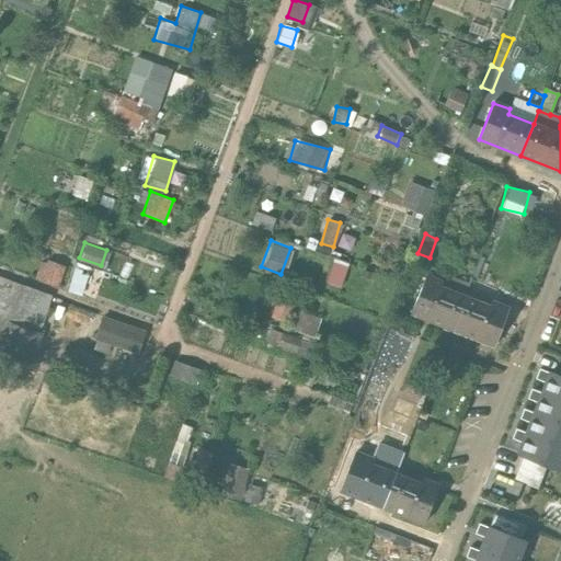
[(44,256),(34,275),(56,286),(65,266),(44,256)]
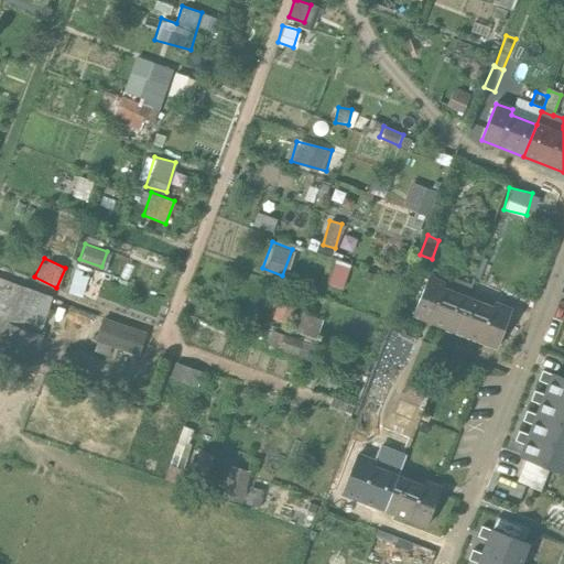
[(326,282),(339,286),(347,266),(334,260),(326,282)]
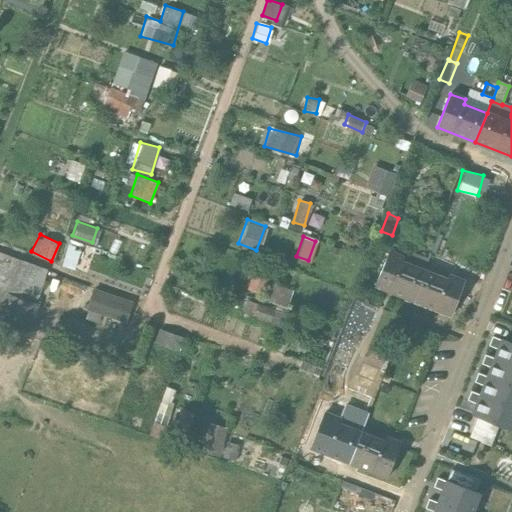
[(404,257),(389,251),(375,285),(413,300),(425,271),(424,271),(428,260),(406,252),(404,257)]
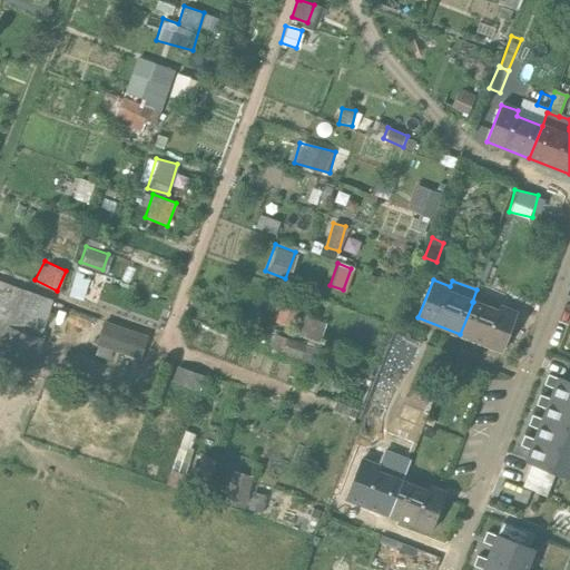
[(0,284),(0,325),(41,338),(53,301),(0,284)]
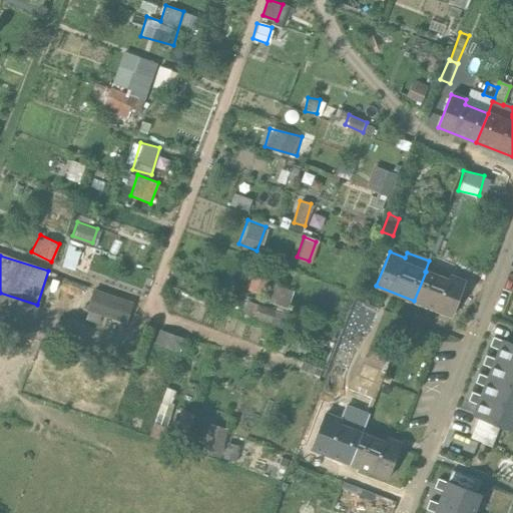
[(448,281),(426,272),(414,301),(452,316),(465,282),(450,276),(448,281)]
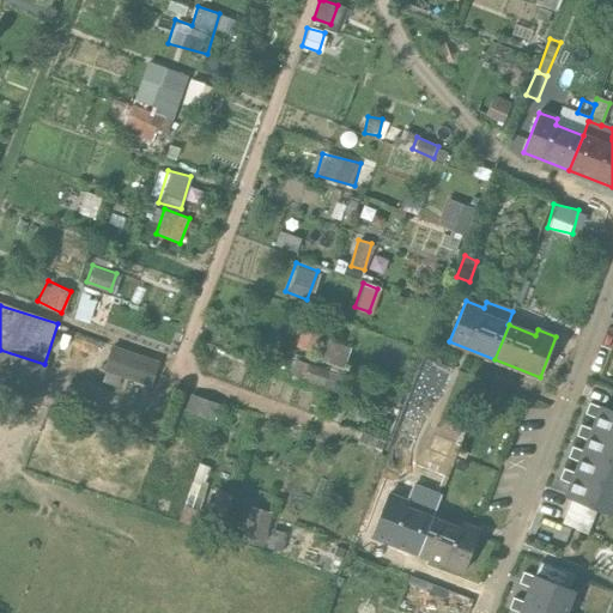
[(103,368),(151,388),(161,364),(113,345),(103,368)]
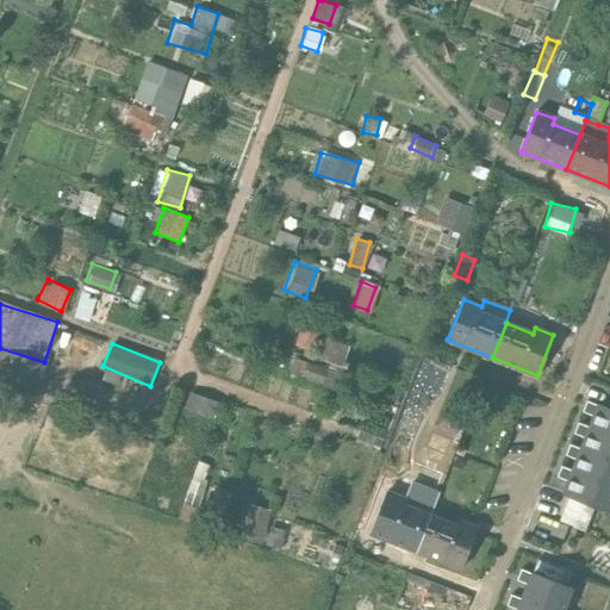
[(0,392),(32,403),(44,362),(0,348),(0,392)]
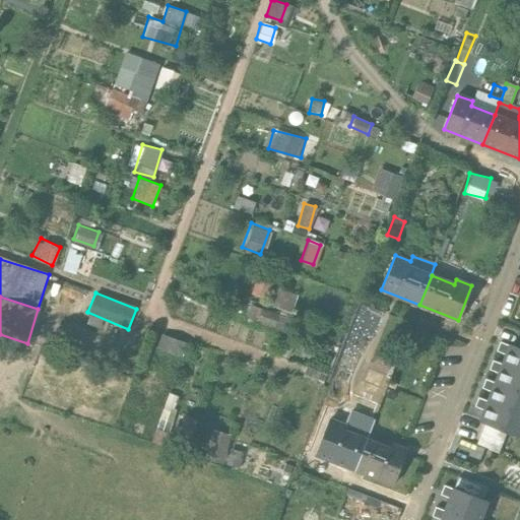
[(519,348),(510,345),(503,365),(519,371),(519,348)]
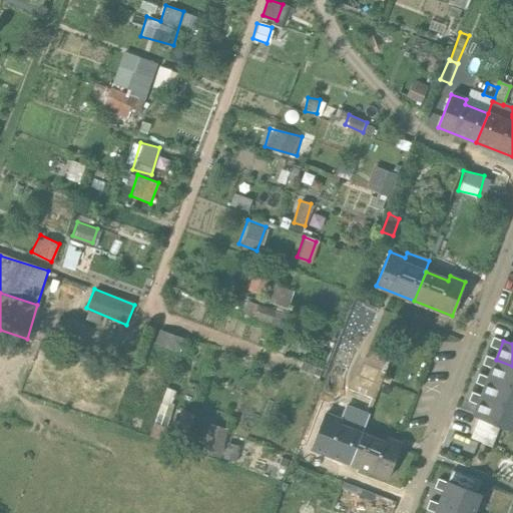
[(512,366),(496,360),(489,378),(512,387),(512,366)]
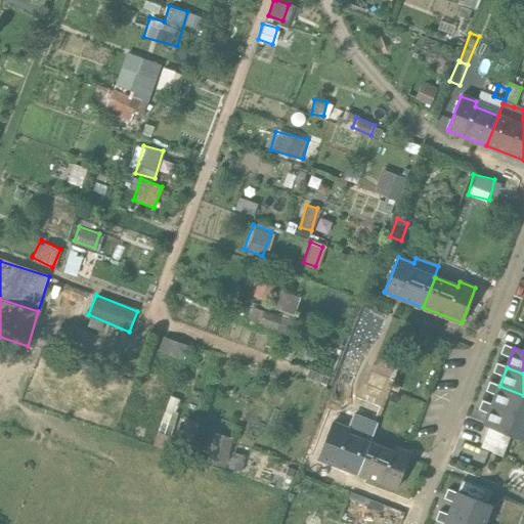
[(369,370),(359,397),(377,404),(387,378),(369,370)]
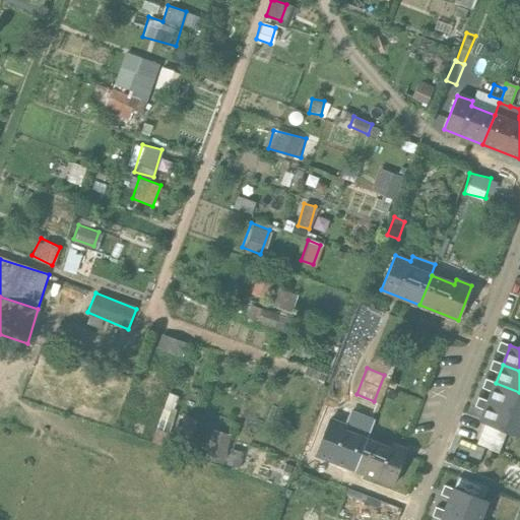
[(519,392),(496,383),(489,401),(519,412),(519,392)]
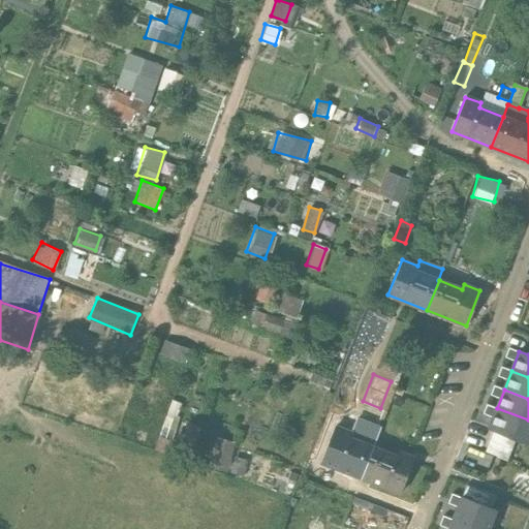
[(528,419),(497,408),(489,428),(528,442),(528,419)]
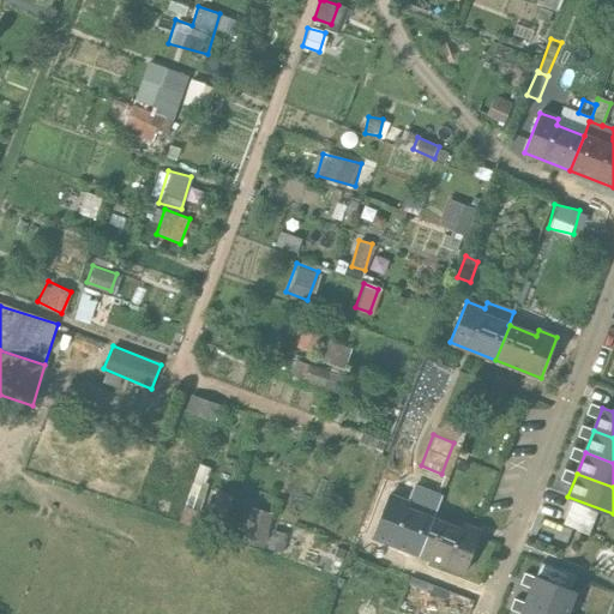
[(204,517),(220,524),(233,494),(216,488),(204,517)]
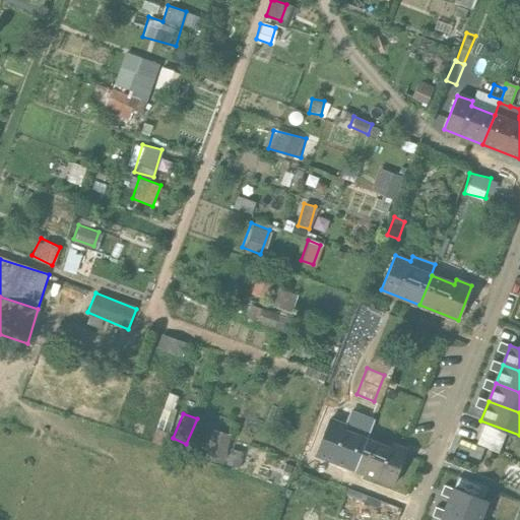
[(345,426),(330,419),(317,454),(355,469),(367,440),(343,431),(345,426)]
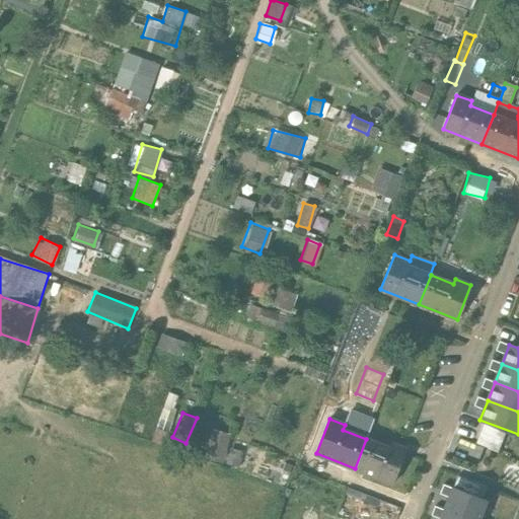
[(210,430),(204,457),(240,465),(246,437),(210,430)]
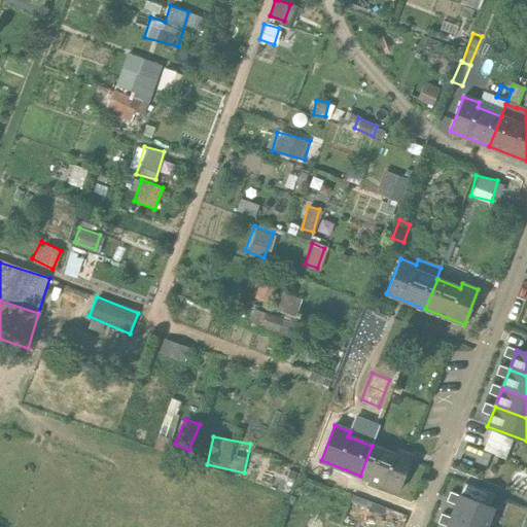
[(395,454),(372,446),(360,476),(399,491),(413,456),(397,450),(395,454)]
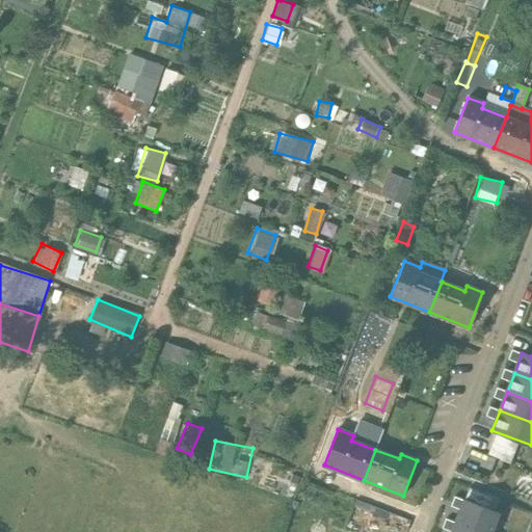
[(469,487),(464,500),(496,512),(500,500),(469,487)]
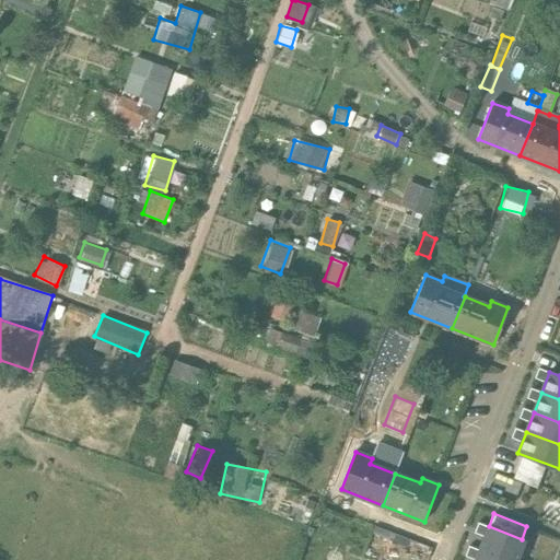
[(522,539),(489,526),(479,550),(505,559),(516,559),(525,540),(522,539)]
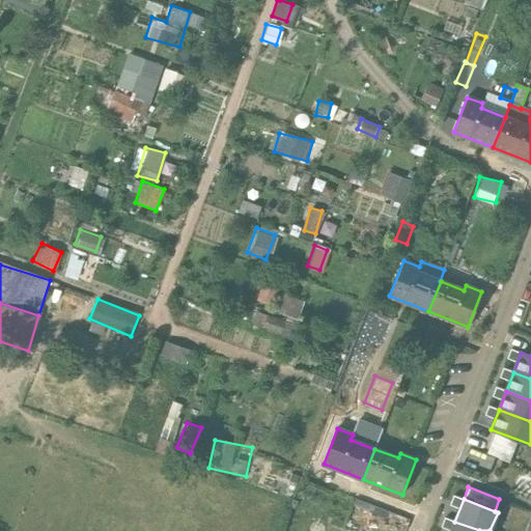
[(479,530),(454,522),(450,530),(479,530)]
